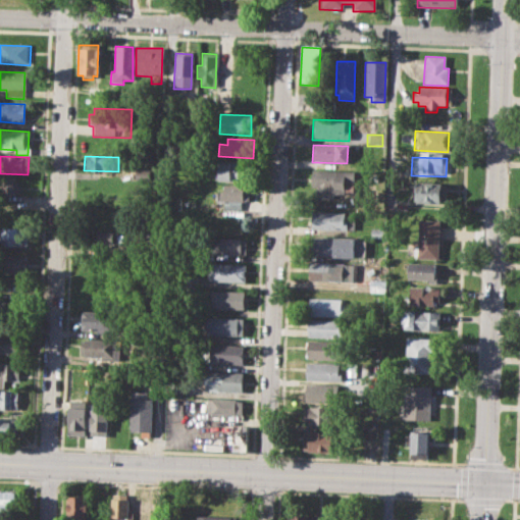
[(217,164),(251,166),(251,184),(213,183),(214,172),(217,172),(217,164)]
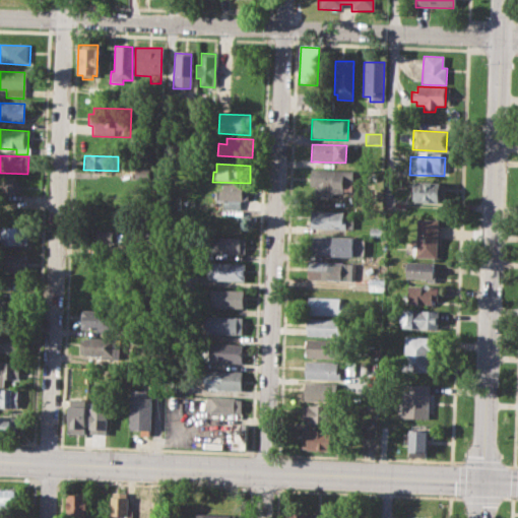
[(309,172),(343,172),(342,194),(331,194),(331,200),(315,199),(315,187),(309,187),(309,172)]
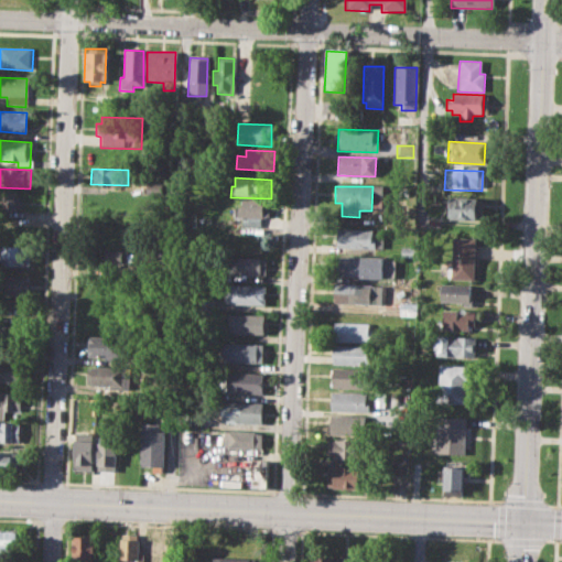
[(0,191),(31,193),(30,213),(0,212),(0,191)]
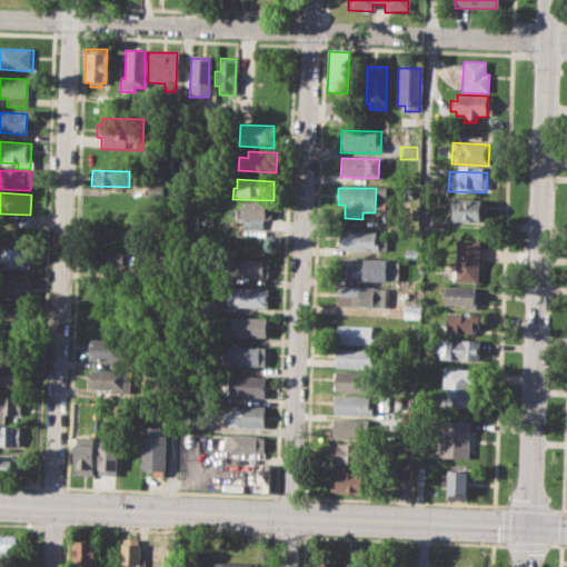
[(454,200),(487,202),(486,224),(453,221),(454,200)]
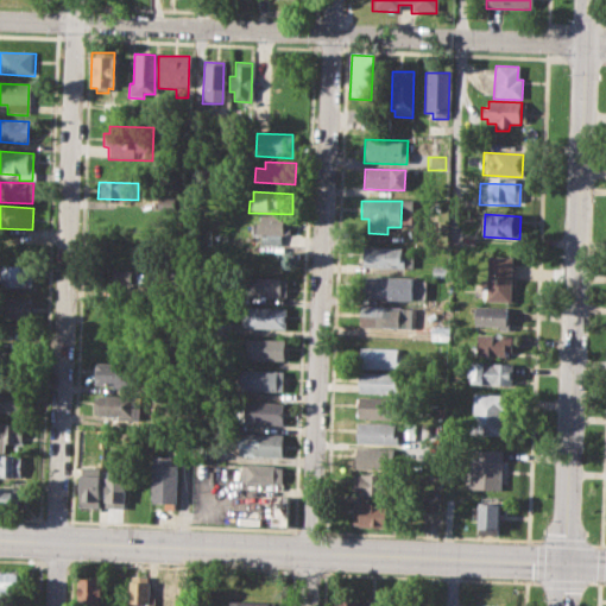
[(263,216),(291,218),(290,237),(281,235),(281,246),(262,245),(262,238),(251,238),(252,221),(262,222),(263,216)]
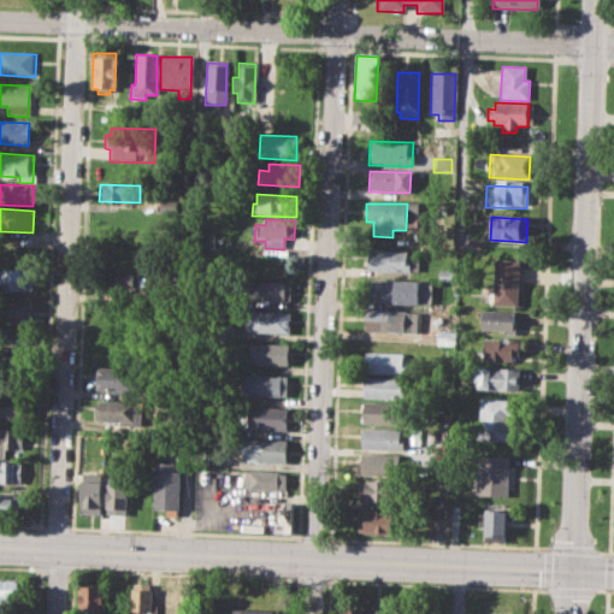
[(0,237),(36,238),(35,265),(0,264),(0,237)]
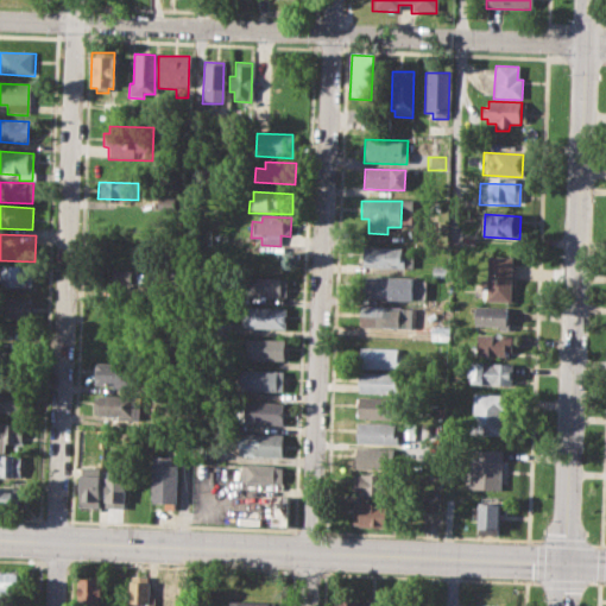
[(365,247),(401,248),(401,257),(405,257),(405,270),(364,270),(365,247)]
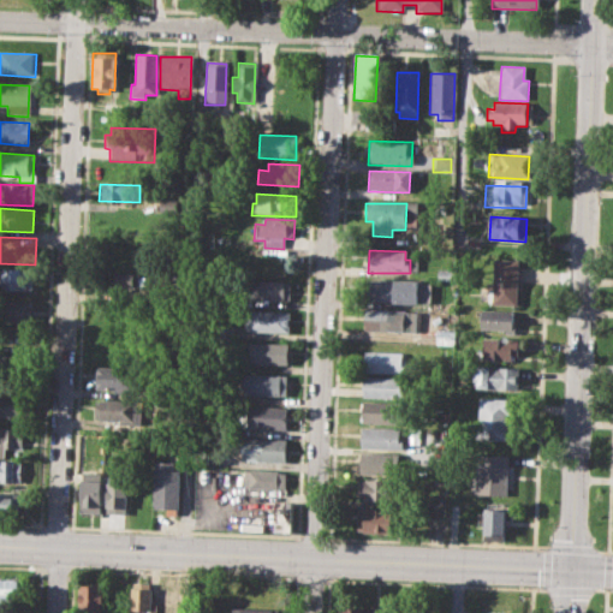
[(493,259),(518,260),(517,308),(486,307),(487,290),(492,290),(493,259)]
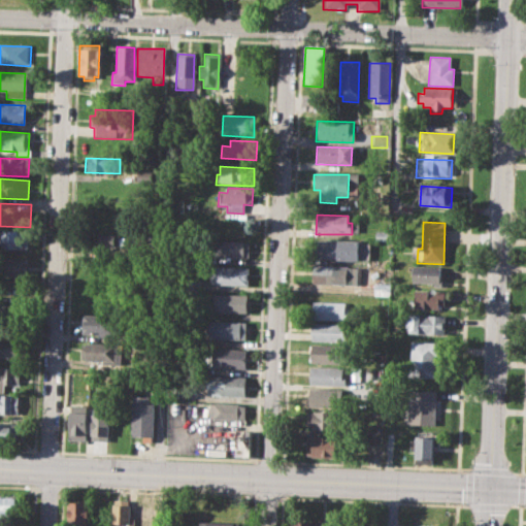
[(1,231),(32,232),(31,251),(0,249),(1,231)]
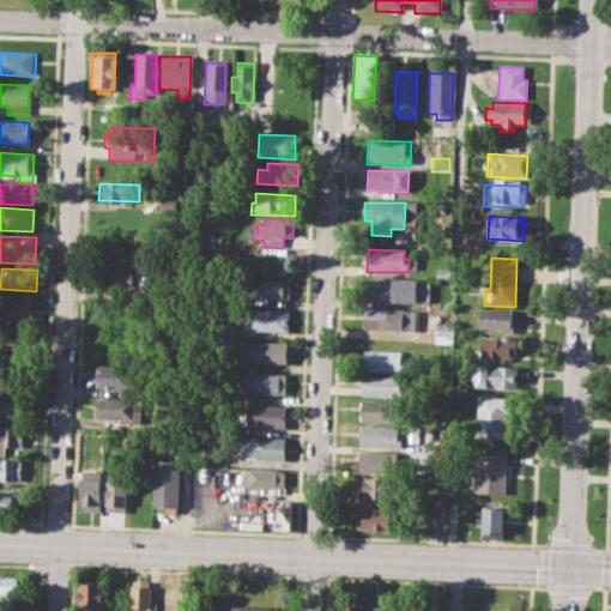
[(434,271),(451,271),(449,283),(434,283),(434,271)]
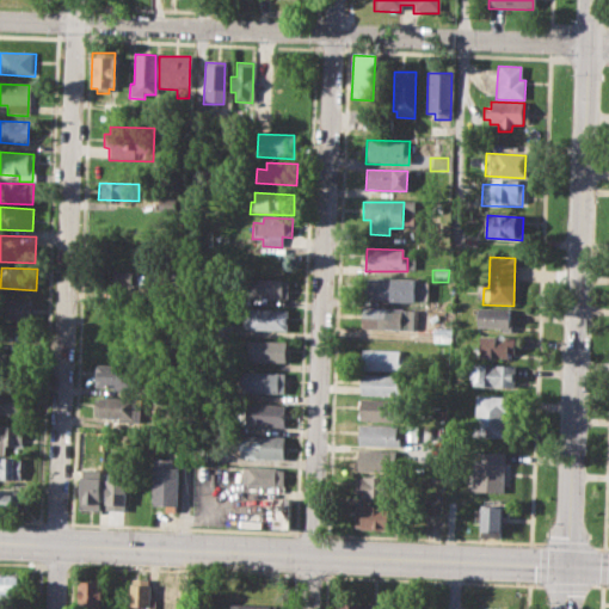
[(130,288),(130,274),(108,272),(108,288),(130,288)]
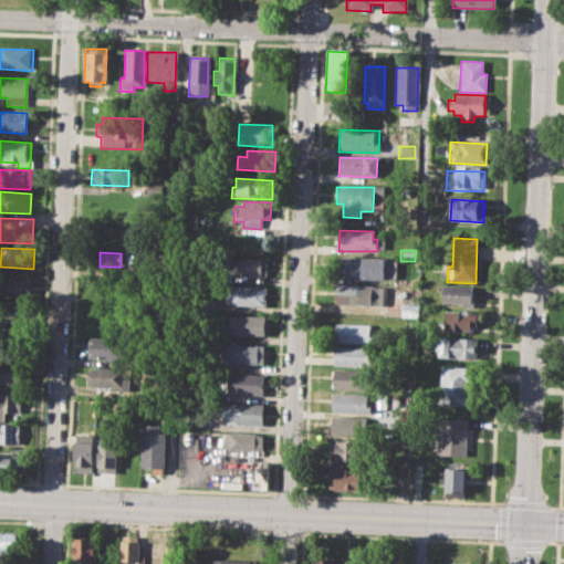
[(337,259),(385,260),(384,281),(336,279),(337,259)]
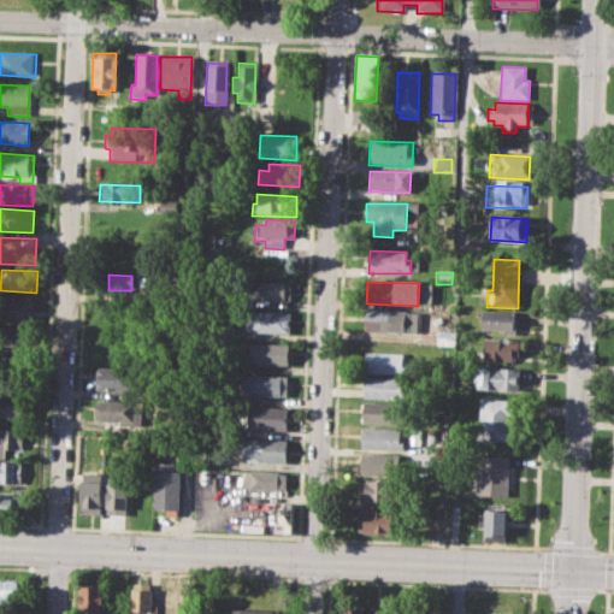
[(253,283),(290,284),(290,302),(253,301),(253,283)]
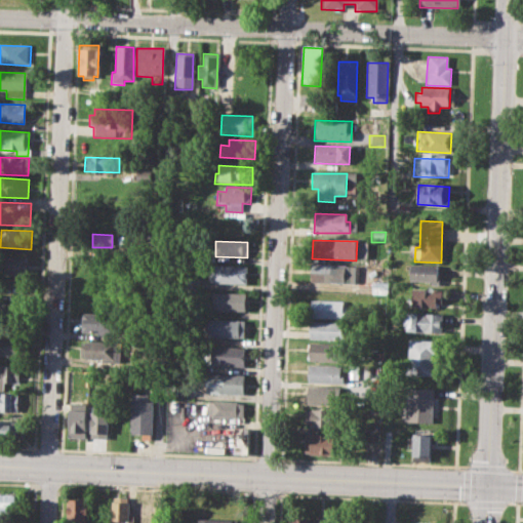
[(0,257),(27,258),(26,278),(0,276),(0,257)]
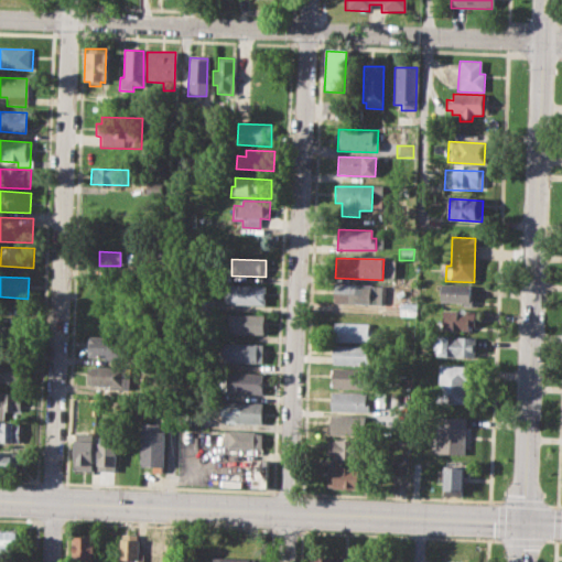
[(225,284),(266,287),(265,307),(224,305),(225,284)]
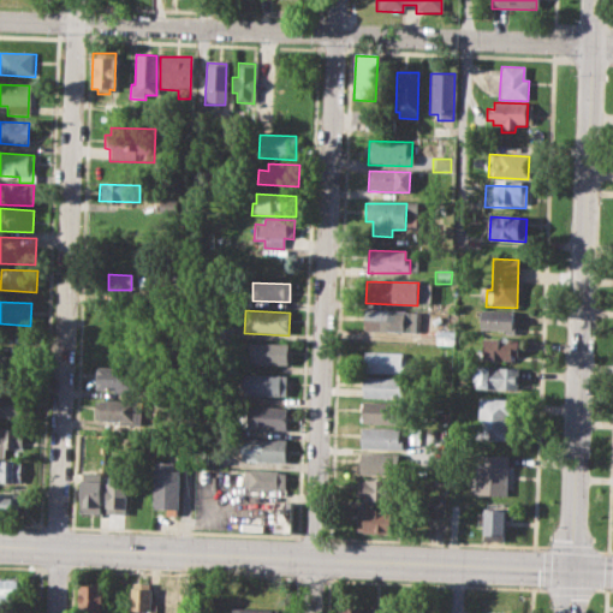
[(365,310),(418,311),(418,334),(364,333),(365,310)]
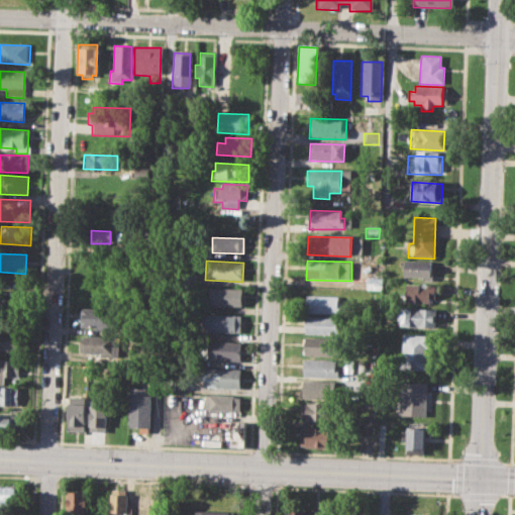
[(397,262),(432,263),(431,281),(402,280),(402,267),(397,267),(397,262)]
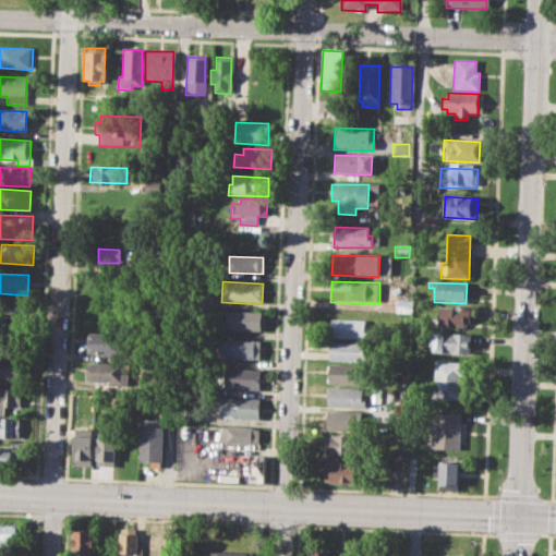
[(198,298),(212,299),(210,311),(197,311),(198,298)]
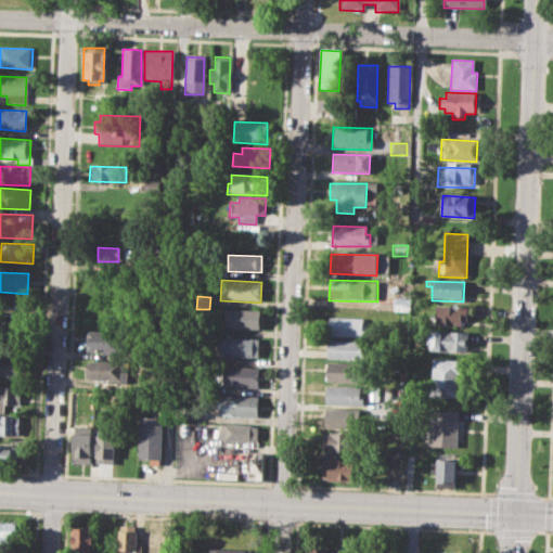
[(84,304),(119,305),(118,325),(84,324),(84,304)]
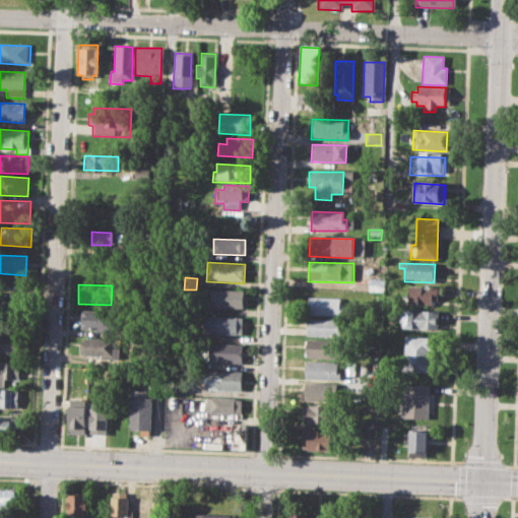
[(408,287),(437,288),(437,307),(407,306),(408,287)]
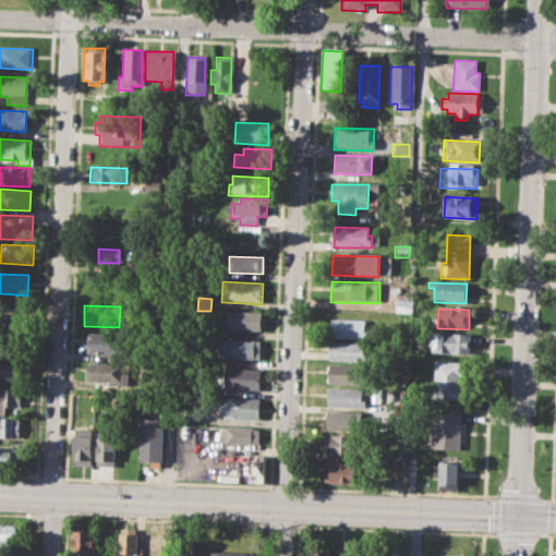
[(222,312),(263,313),(262,333),(221,331),(222,312)]
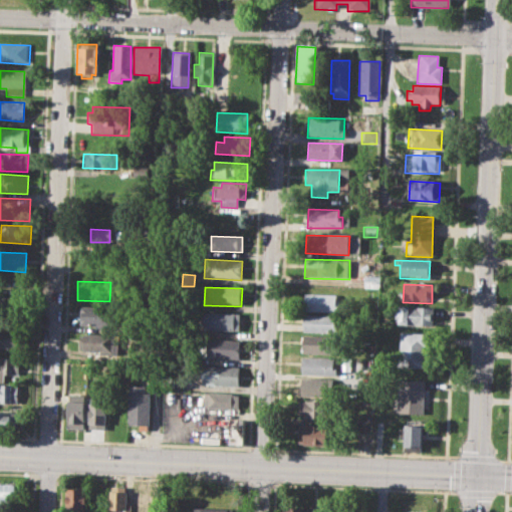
[(303,294),(338,295),(338,313),(303,312),(303,294)]
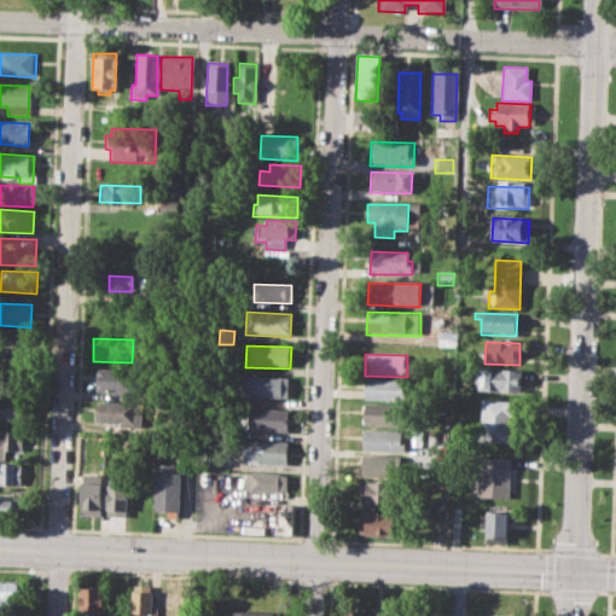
[(93,370),(135,371),(134,394),(92,393),(93,370)]
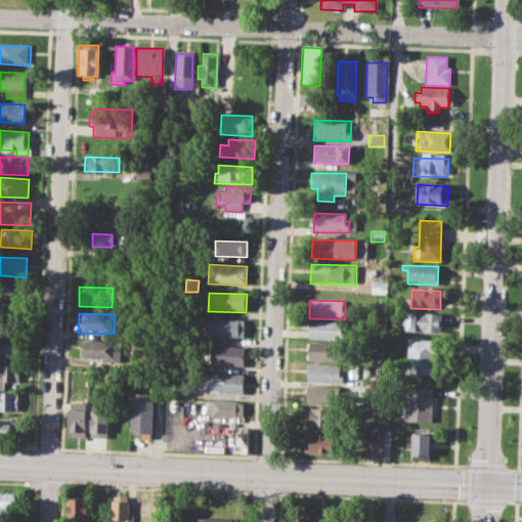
[(404,313),(441,315),(440,336),(403,334),(404,328),(401,327),(401,318),(404,318),(404,313)]
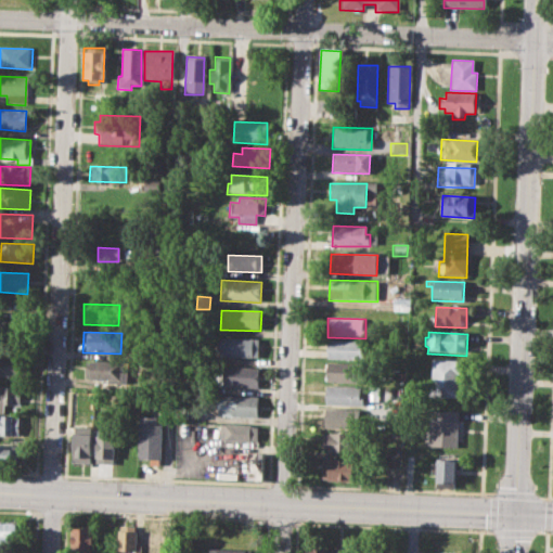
[(220,338),(259,339),(258,359),(219,358),(220,338)]
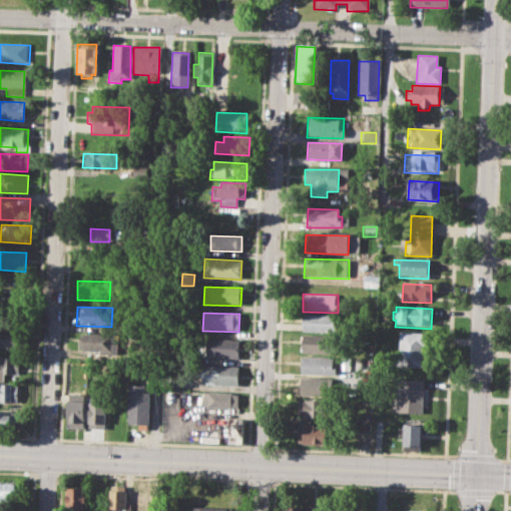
[(303,316),(337,317),(337,334),(302,333),(303,316)]
